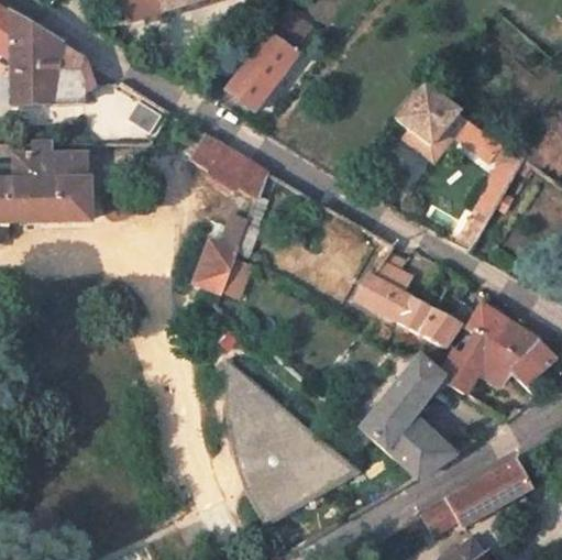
[(157,0),(162,12),(202,0),(157,0)]
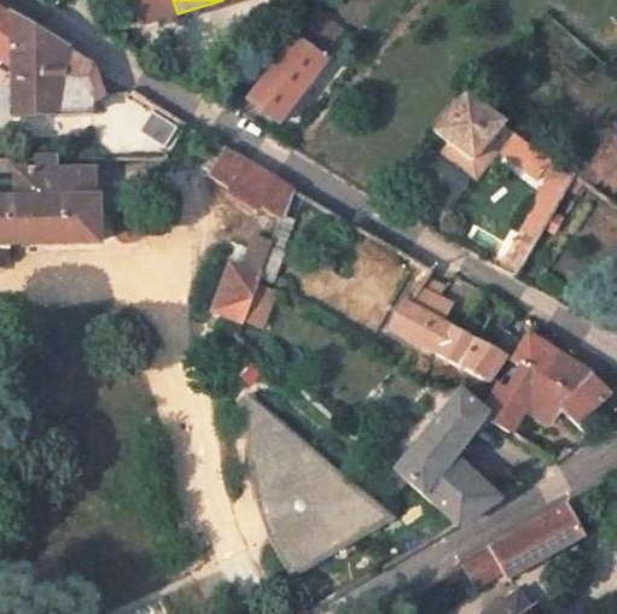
[(0,59),(16,70),(18,115),(97,113),(97,105),(103,92),(94,66),(0,6),(0,59)]
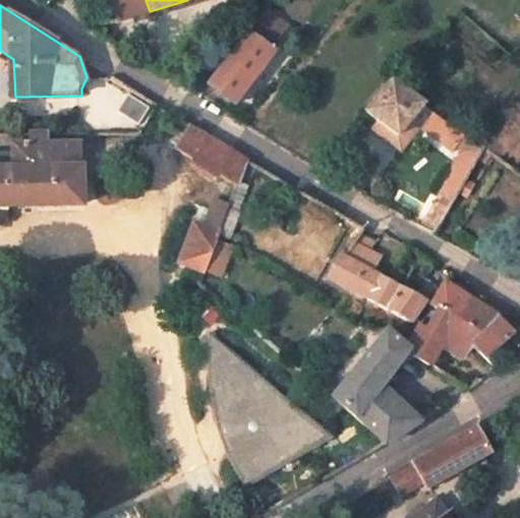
[(252,32),(276,47),(287,34),(261,14),(247,29),(252,32)]
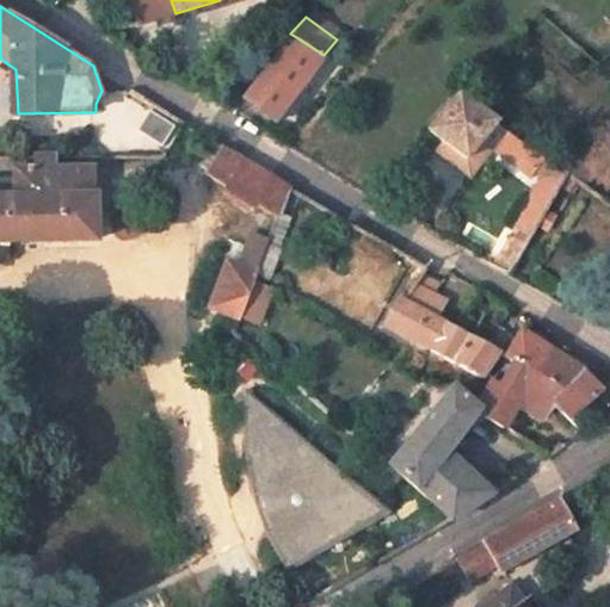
[(324,55),(296,37),(251,98),(279,119),(328,57),(324,55)]
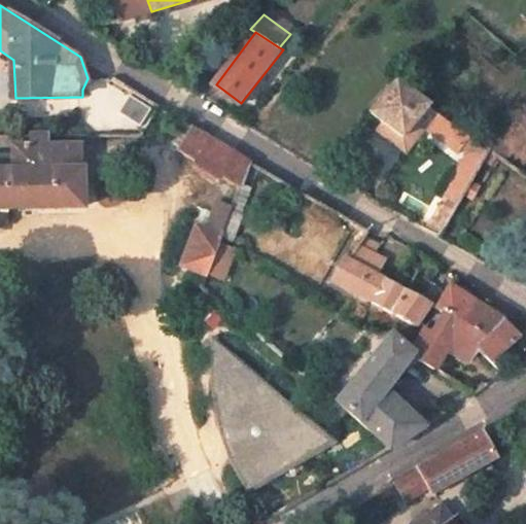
[(374,112),(404,134),(429,103),(398,79),(374,112)]
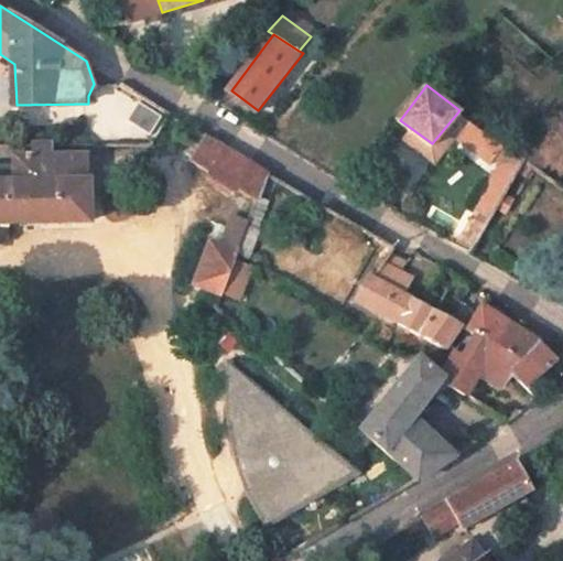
[(209,136),(194,161),(212,172),(209,176),(234,191),(236,186),(261,201),(272,174),(209,136)]
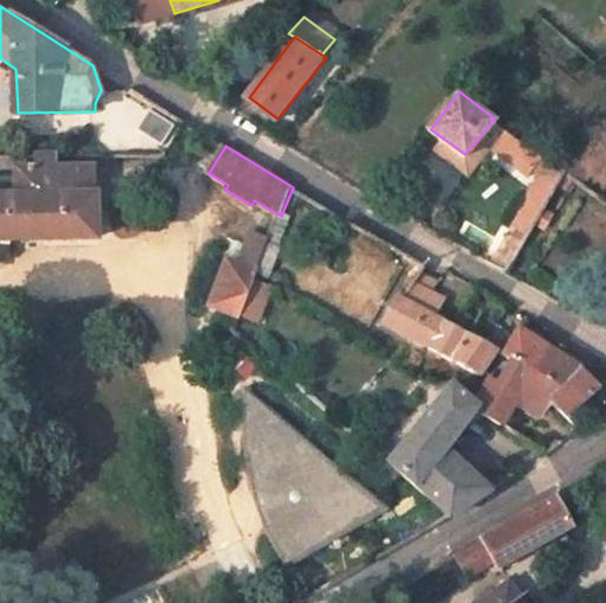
[(0,174),(0,237),(11,237),(101,235),(100,190),(96,190),(95,164),(57,164),(57,152),(16,153),(17,173),(0,174)]
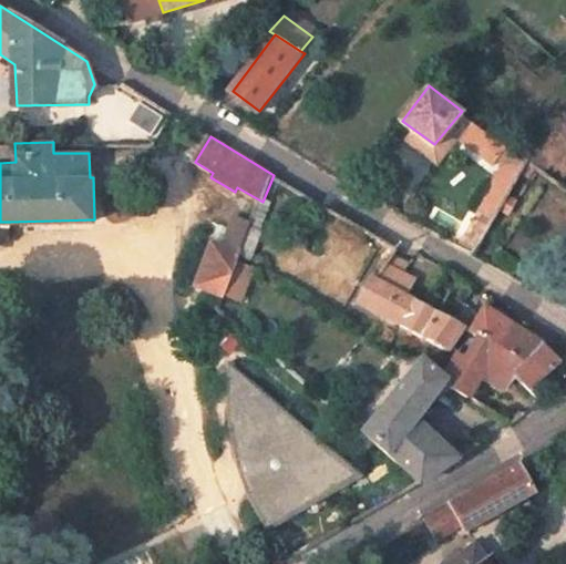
[(507,163),(498,178),(508,186),(524,160),(505,144),(497,154),(507,163)]
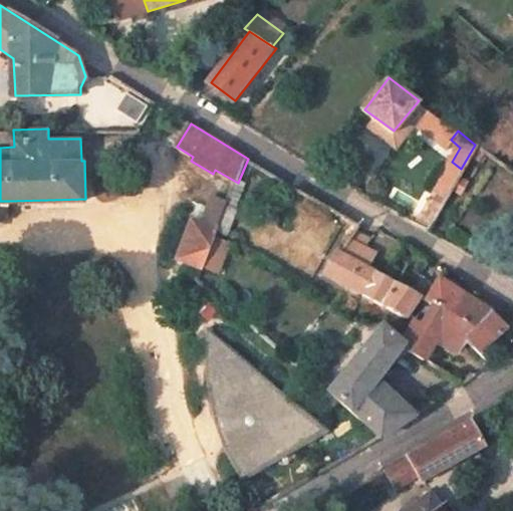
[(0,217),(6,217),(9,215),(9,201),(0,201),(0,217)]
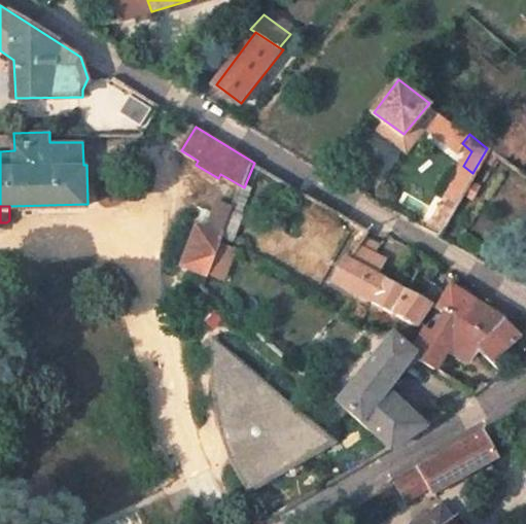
[(211,229),(200,223),(183,265),(207,275),(233,214),(219,209),(211,229)]
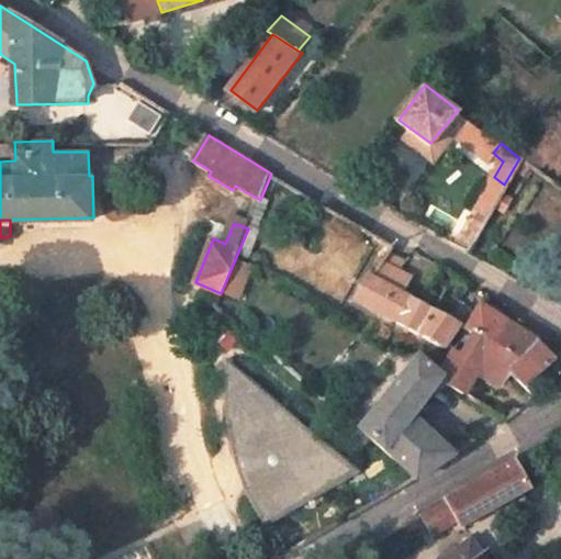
[(405,295),(415,279),(401,270),(403,267),(390,259),(379,278),(405,295)]
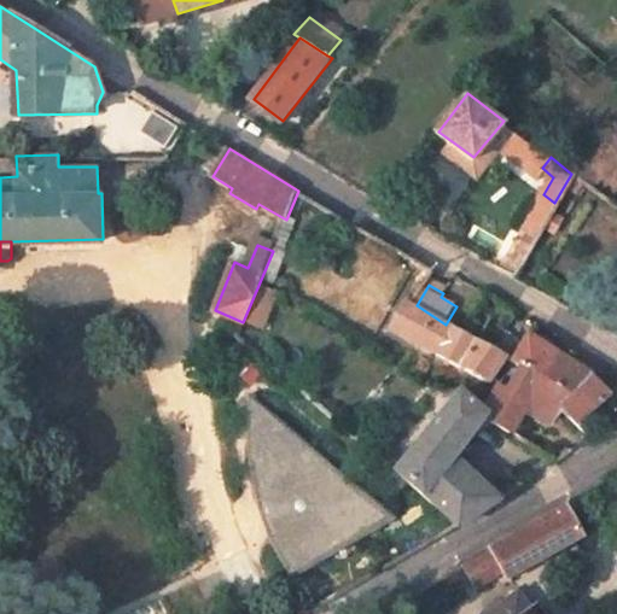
[(417,305),(408,302),(390,329),(487,390),(506,362),(446,325),(417,305)]
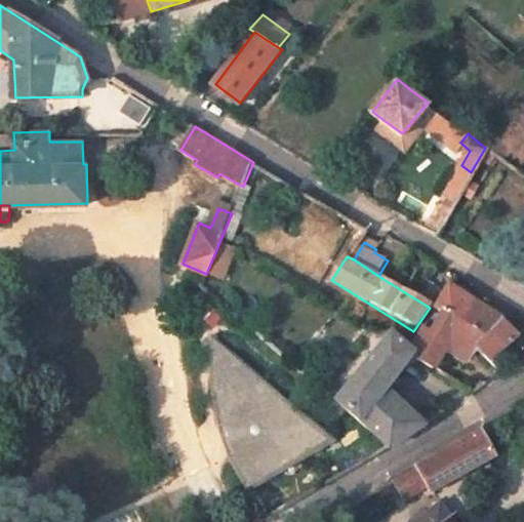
[(518,336),(502,320),(450,289),(438,311),(485,340),(490,335),(504,348),(518,336)]
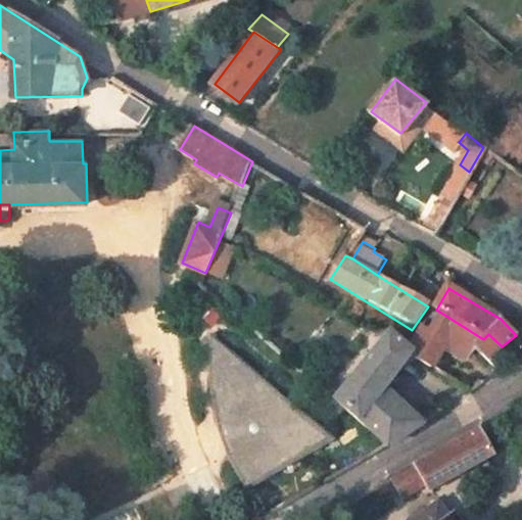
[(421,298),(429,303),(434,297),(425,292),(421,298)]
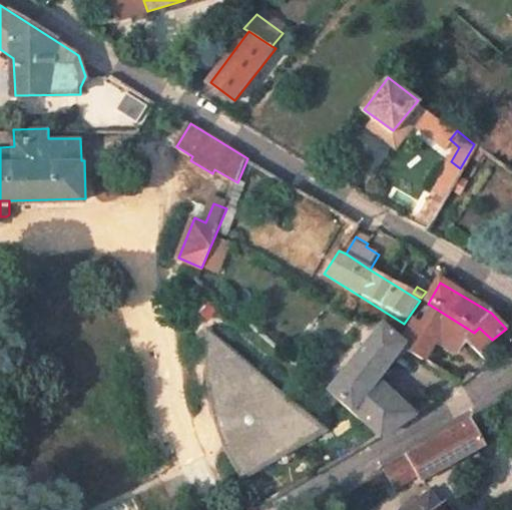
[(427,360),(442,335),(462,347),(467,340),(479,351),(492,340),(479,328),(474,333),(428,304),(405,344),(405,345),(427,360)]
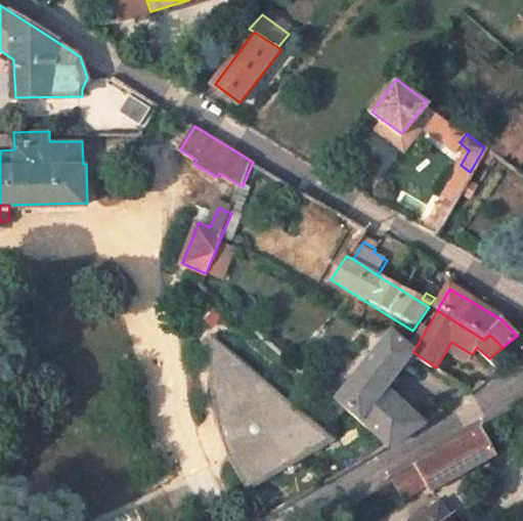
[(426,422),(384,389),(413,352),(413,351),(391,333),(337,399),(391,445),(426,422)]
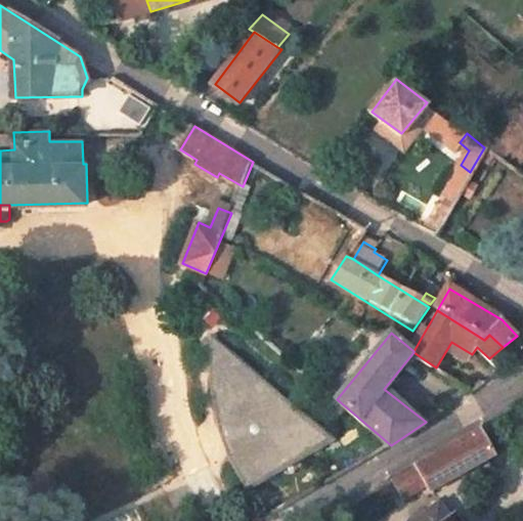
[(217,339),(211,342),(209,386),(217,425),(259,418),(273,430),(266,437),(229,459),(248,489),(335,439),(217,339)]
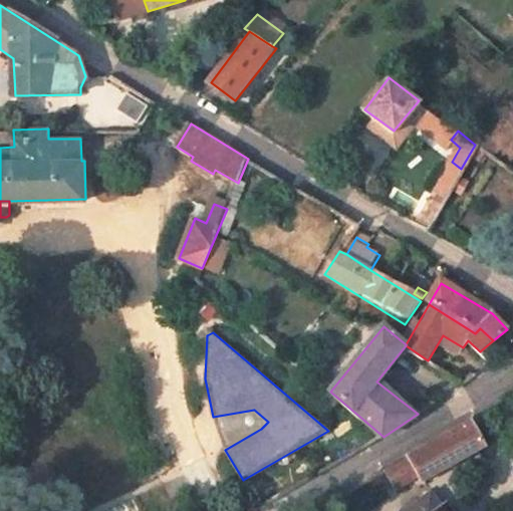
[(254,410),(213,417),(225,450),(261,429),(268,422),(254,410)]
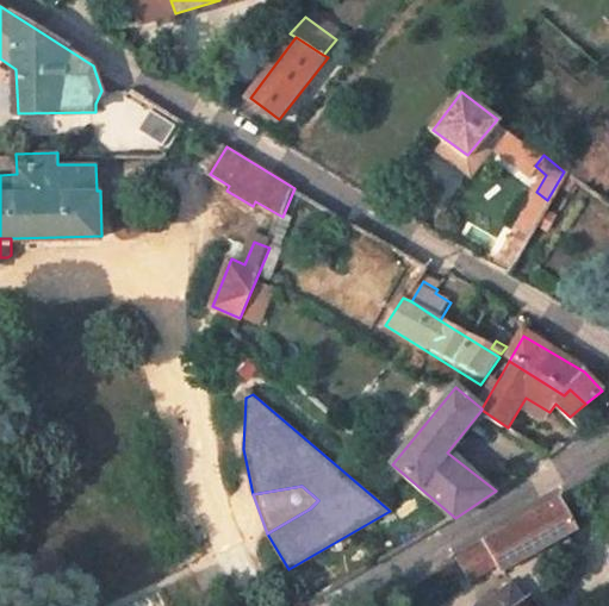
[(458,554),(459,556),(465,566),(472,578),(497,563),(499,566),(572,525),(572,524),(583,519),(583,513),(571,491),(484,538),(458,554)]
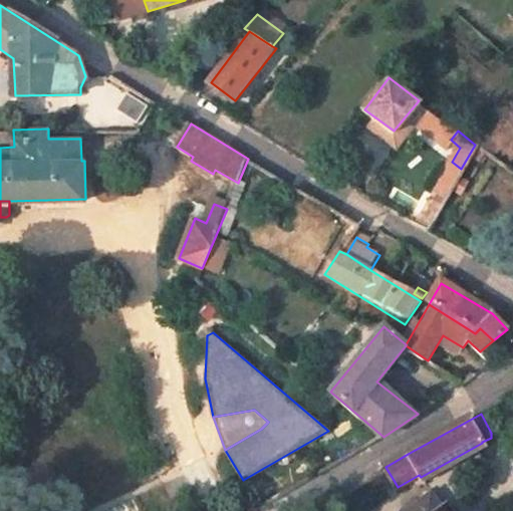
[(340,496),(345,504),(392,477),(387,469),(340,496)]
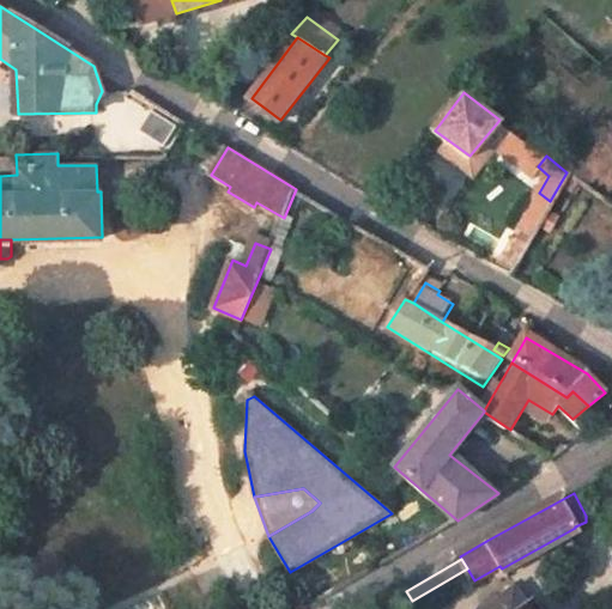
[(514,583),(478,608),(538,608),(531,600),(528,601),(514,583)]
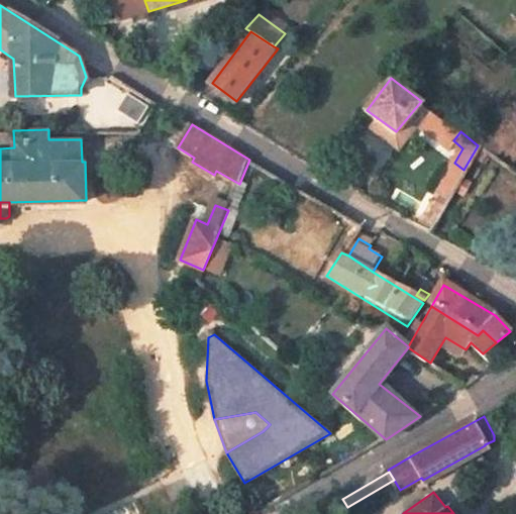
[(142,513),(136,501),(107,513),(142,513)]
